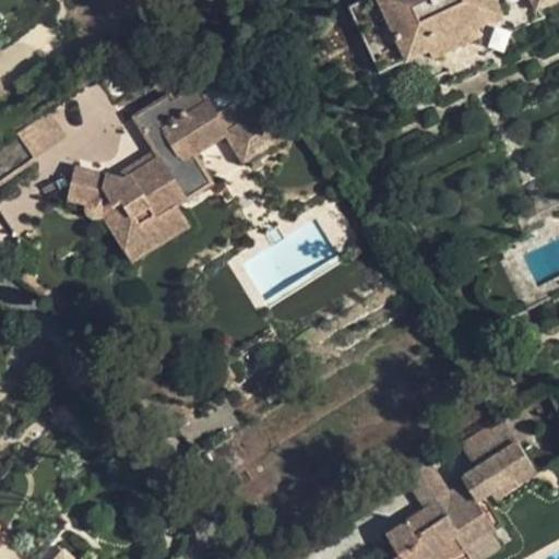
[(363,0),(349,7),(380,72),(430,49),(435,58),(484,35),(480,26),(506,14),(498,0),(536,0),(540,8),(556,0),(363,0)]
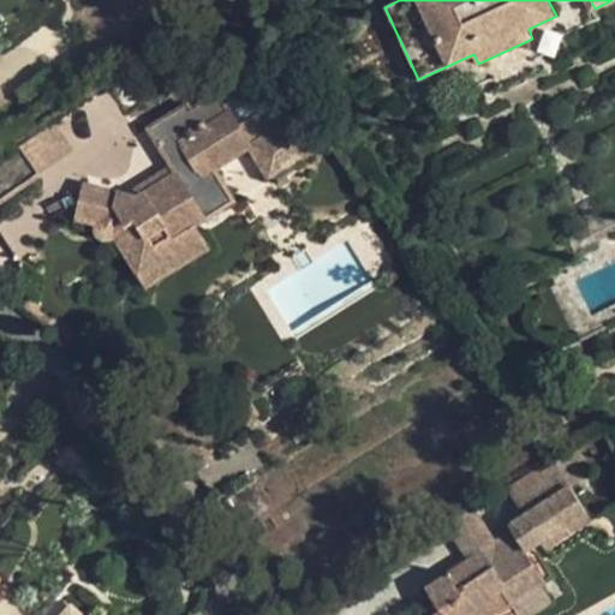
[(107,240),(113,238),(138,222),(157,251),(197,226),(237,199),(215,167),(251,144),(292,118),(270,84),(230,112),(218,94),(192,109),(187,103),(149,129),(171,163),(177,172),(138,197),(125,193),(83,184),(75,220),(96,224),(96,231),(99,236),(102,239),(107,240)]
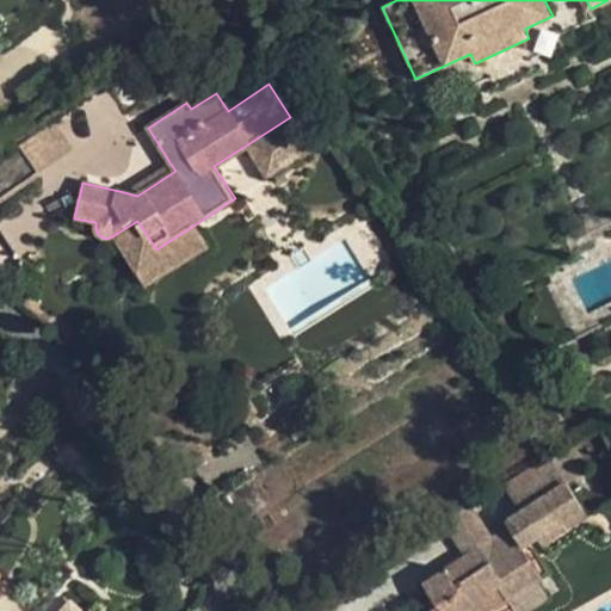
[(271,178),(313,152),(290,117),(250,143),(271,178)]
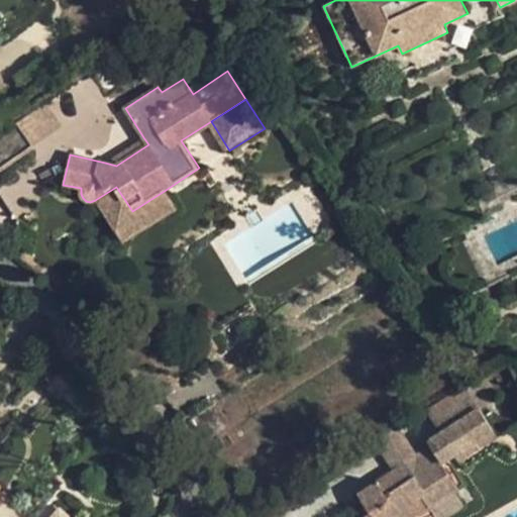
[(30,144),(58,127),(44,105),(17,122),(30,144)]
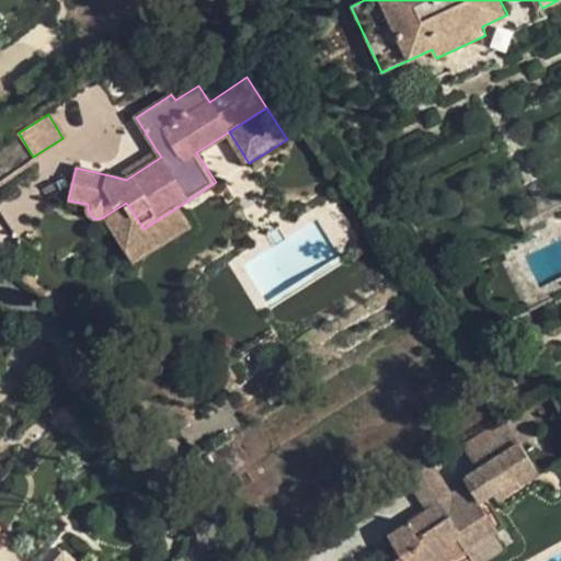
[(156,149),(114,176),(126,180),(161,157),(156,149)]
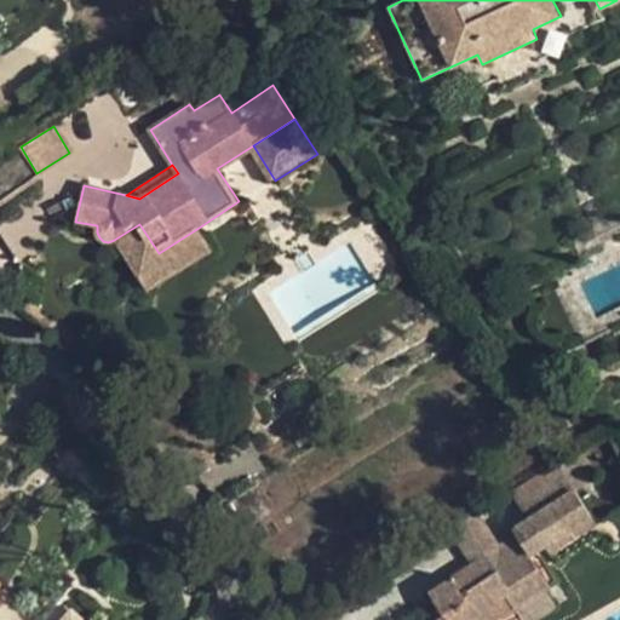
[(148,294),(213,252),(199,228),(159,253),(139,224),(114,240),(148,294)]
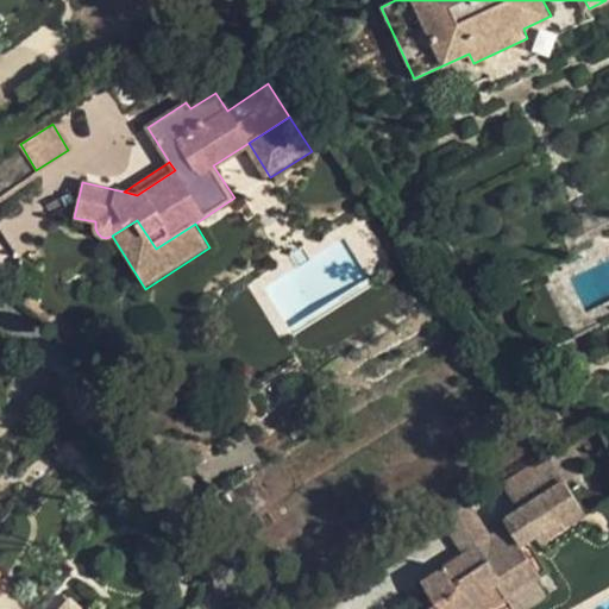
[(566,441),(502,484),(520,510),(565,482),(566,483),(585,470),(566,441)]
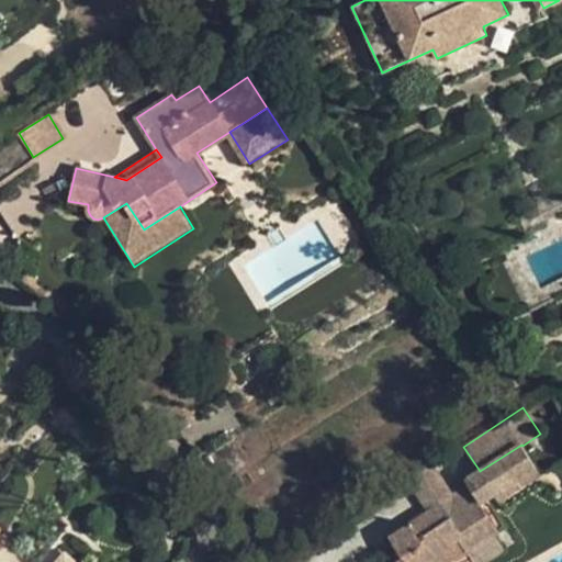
[(0,482),(22,457),(27,461),(57,426),(52,420),(37,408),(0,453),(0,482)]
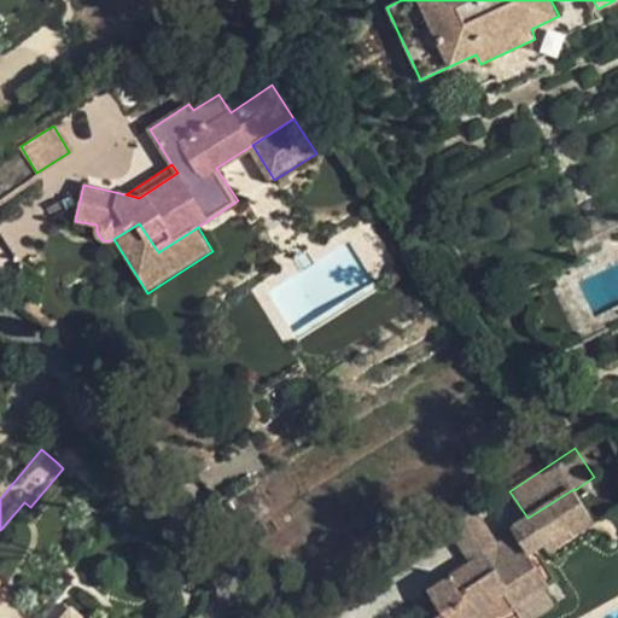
[(66,450),(57,462),(63,468),(71,476),(82,462),(66,450)]
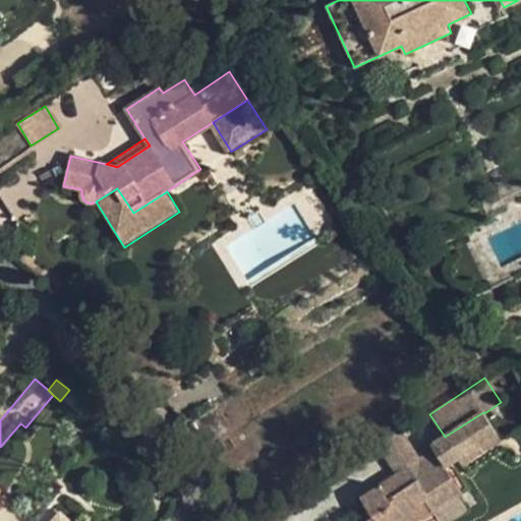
[(372,517),(366,520),(448,520),(467,510),(458,497),(462,494),(447,468),(457,462),(456,460),(498,433),(484,413),(483,412),(445,437),(431,446),(435,450),(420,459),(397,474),(361,499),(372,517)]
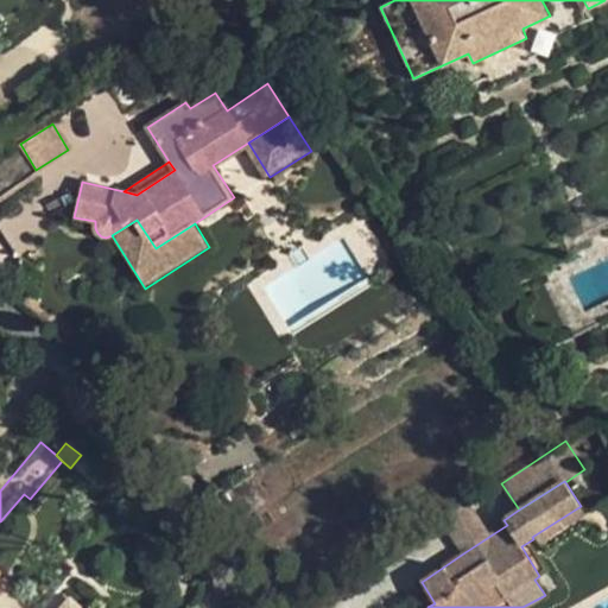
[(468,501),(439,519),(463,553),(491,536),(468,501)]
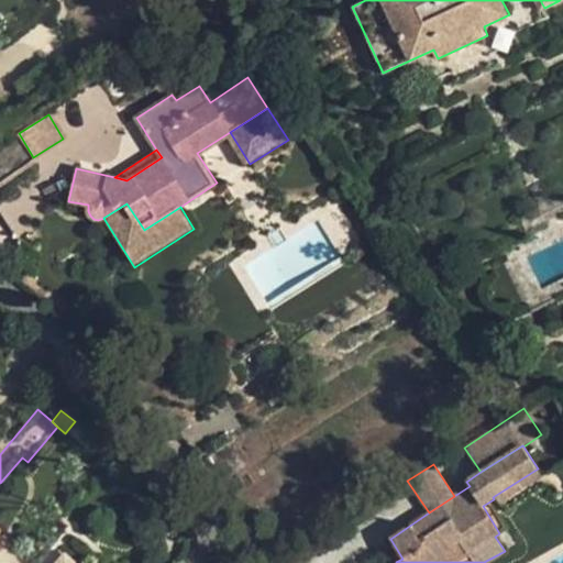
[(538,468),(493,497),(494,499),(497,504),(542,475),(538,468)]
